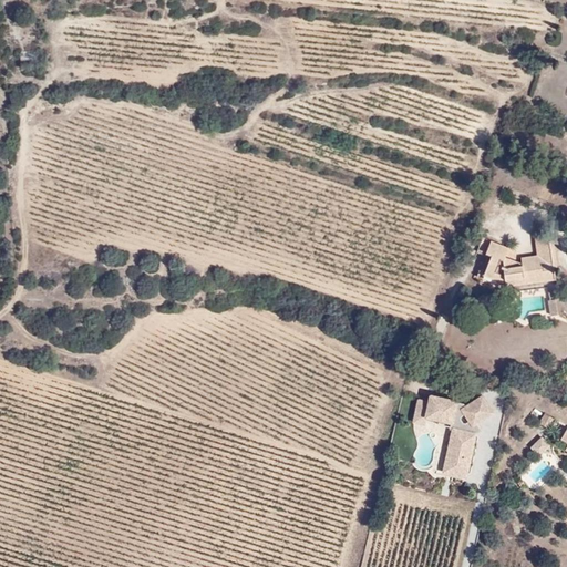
[(538,235),(540,253),(536,253),(537,259),(521,261),(522,266),(506,267),(506,265),(505,259),(506,254),(507,248),(481,238),(475,255),(483,257),(484,256),(490,258),(483,276),(495,280),(498,272),(505,275),(505,282),(529,280),(529,282),(555,280),(549,234),(538,235)]
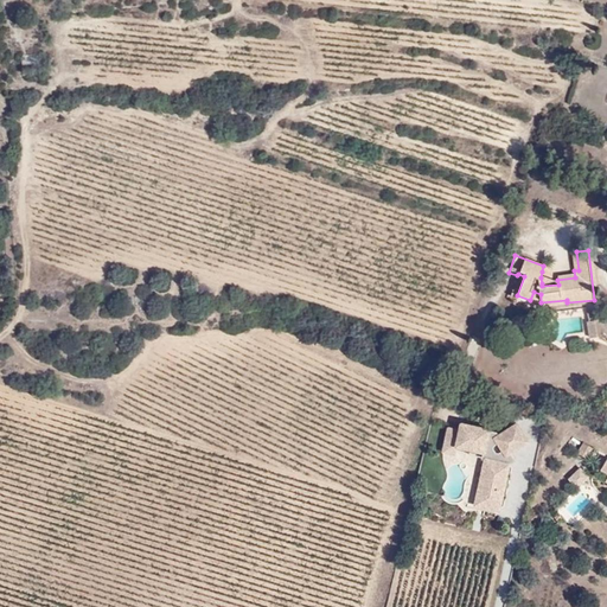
[(530,300),(540,304),(541,302),(541,294),(534,292),(530,300)]
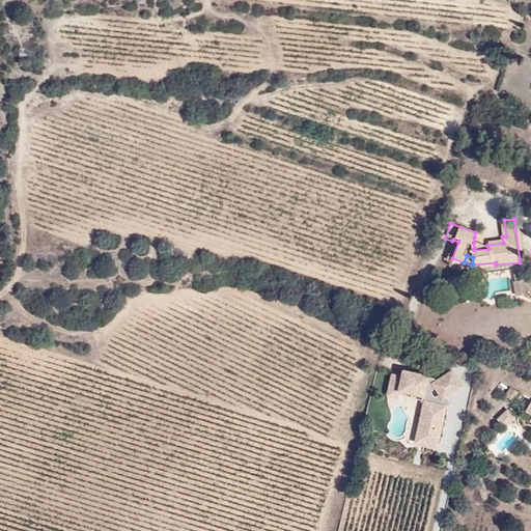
[(513,281),(514,296),(522,295),(521,280),(513,281)]
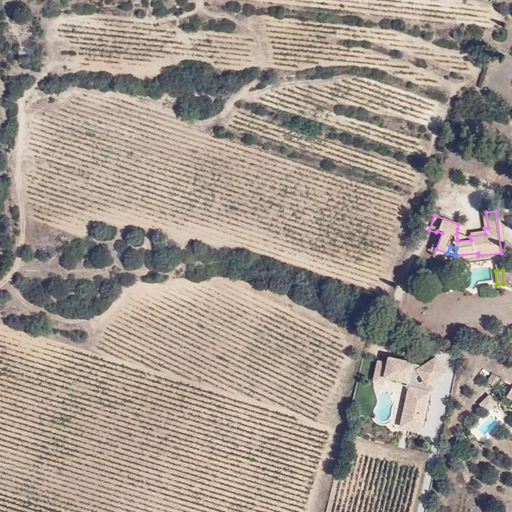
[(412,383),(415,361),(389,356),(388,361),(377,359),(373,381),(385,383),(386,378),(412,383)]
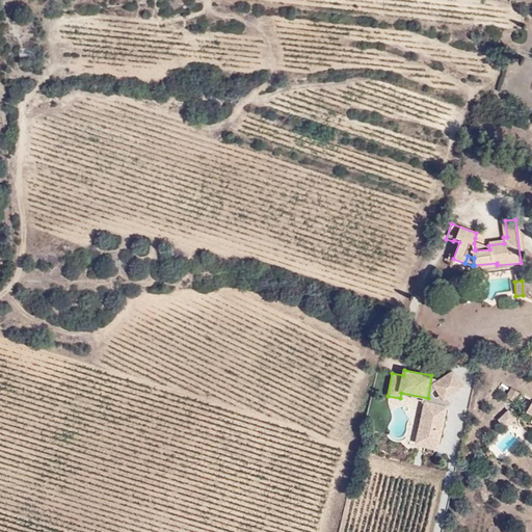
[(453,371),(433,383),(444,399),(463,387),(453,371)]
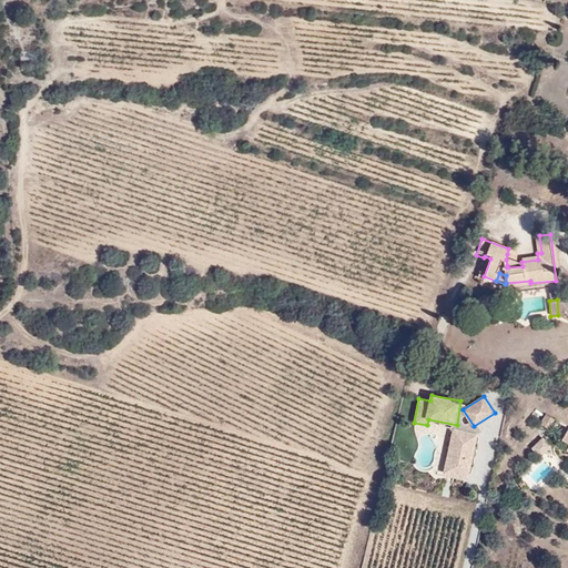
[(478,433),(454,428),(445,473),(469,477),(478,433)]
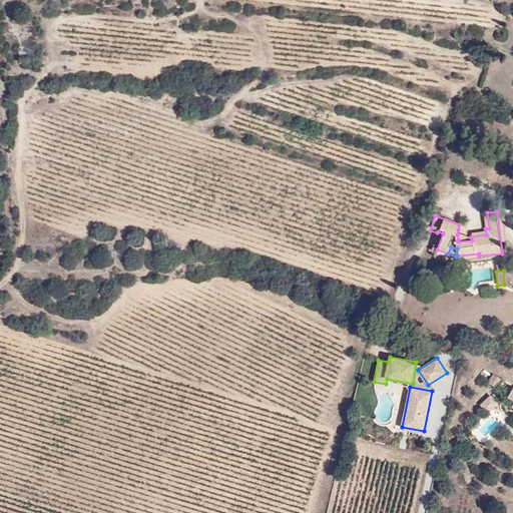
[(490,411),(496,399),(486,394),(480,406),(490,411)]
